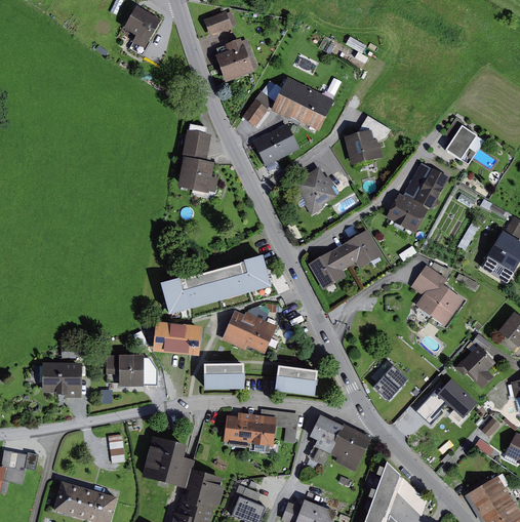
[(124,27),(135,34),(128,46),(141,53),(161,18),(137,4),(124,27)]
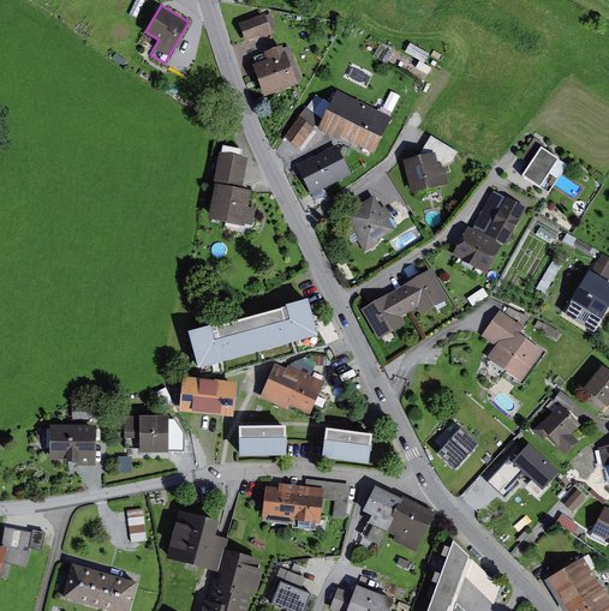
[(264,11),(238,22),(245,42),(272,31),(264,11)]
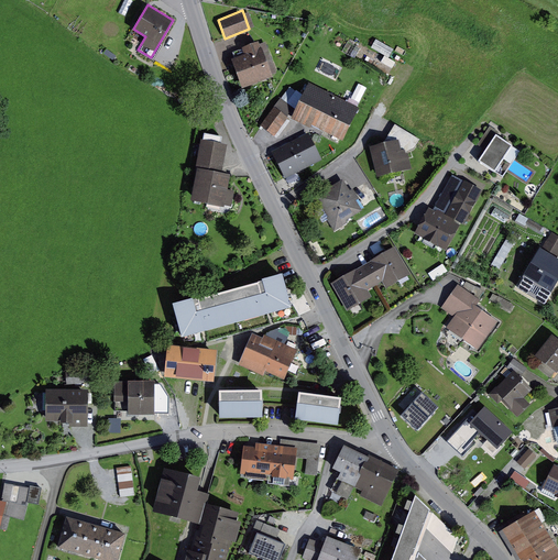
[(243,54),(232,57),(242,87),(275,76),(263,40),(241,46),(243,54)]
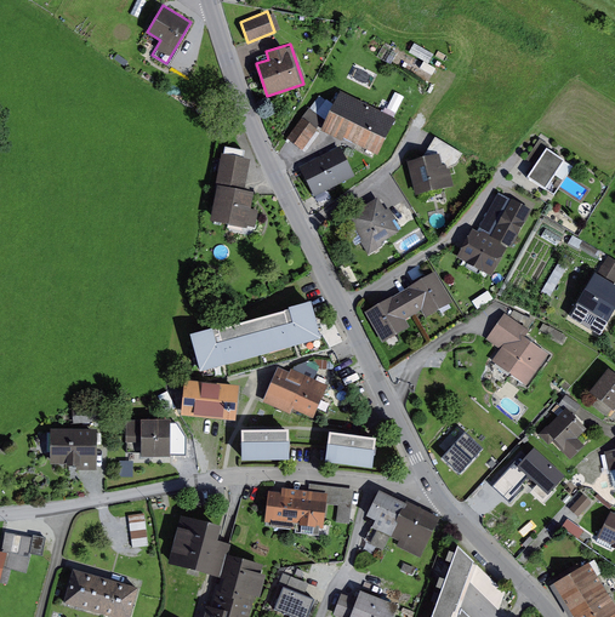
[(340,90),(320,129),(342,140),(343,136),(379,153),(397,118),(340,90)]
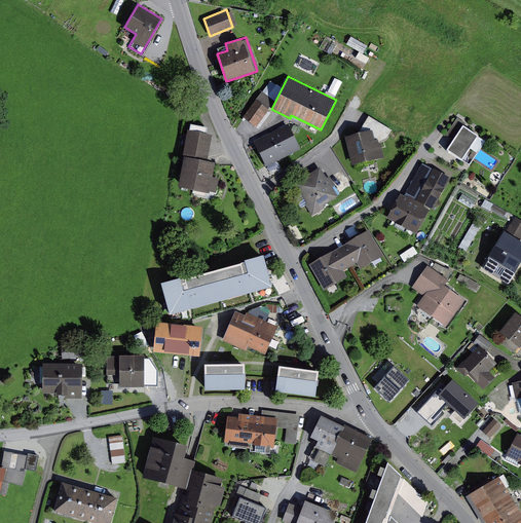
[(261,90),(243,116),(255,125),(273,100),(261,90)]
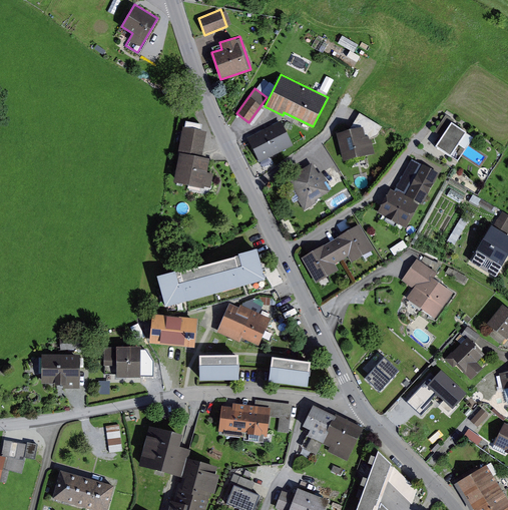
[(382,125),(359,111),(348,129),(363,126),(365,135),(369,134),(369,137),(377,133),(382,125)]
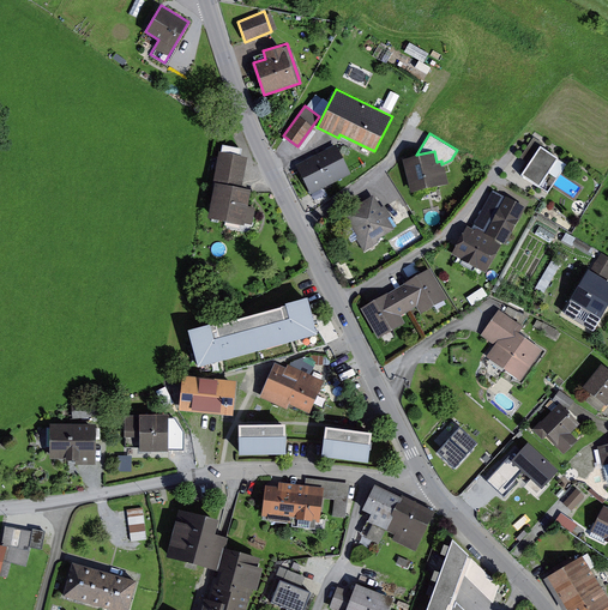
[(530,162),(522,175),(547,192),(566,163),(559,158),(541,145),(543,143),(533,136),(519,156),(530,162)]
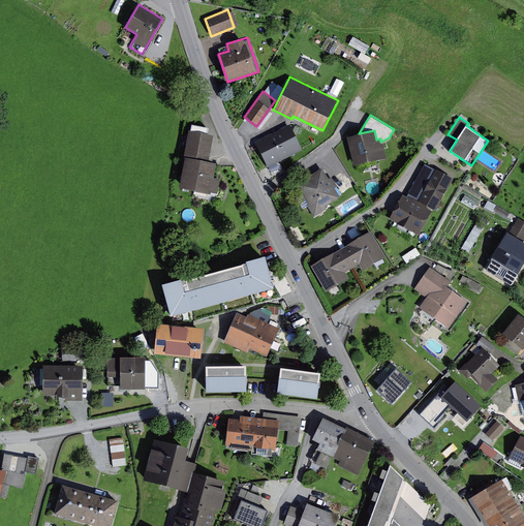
[(288,123),(254,141),(267,165),(301,149),(288,123)]
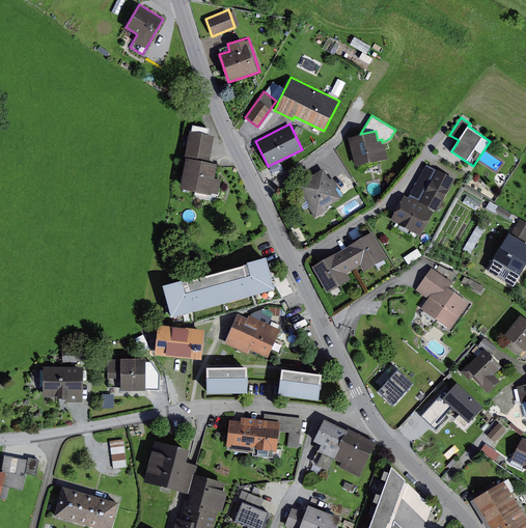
[(185,158),(186,158),(180,189),(212,195),(217,164),(209,162),(214,135),(209,134),(210,128),(193,124),(192,131),(190,131),(185,158)]
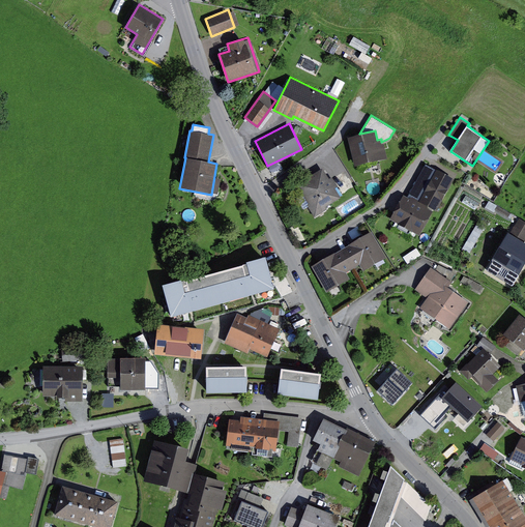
[(359,134),(347,137),(354,165),(385,157),(381,142),(381,139),(377,140),(375,130),(359,134)]
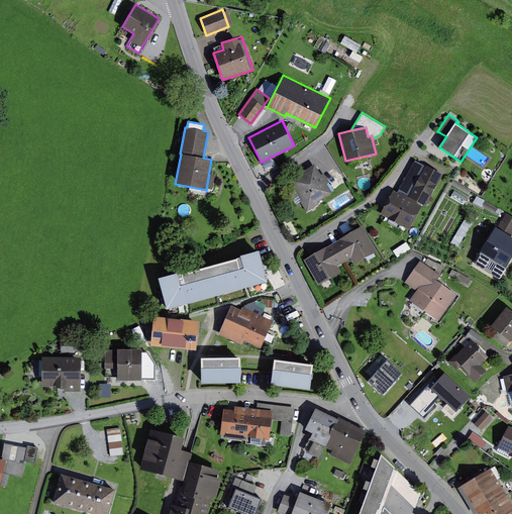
[(289,179),(300,197),(298,198),(306,210),(317,202),(316,200),(342,183),(333,169),(324,174),(323,172),(320,174),(313,163),(289,179)]
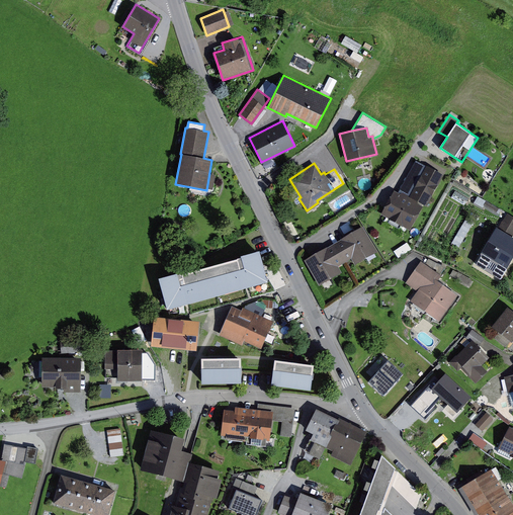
[(440,172),(426,164),(410,193),(424,202),(440,172)]
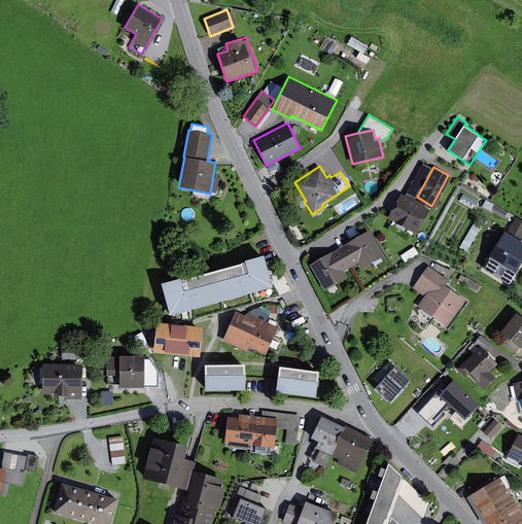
[(408,200),(399,195),(388,215),(415,230),(426,209),(418,205),(419,203),(409,197),(408,200)]
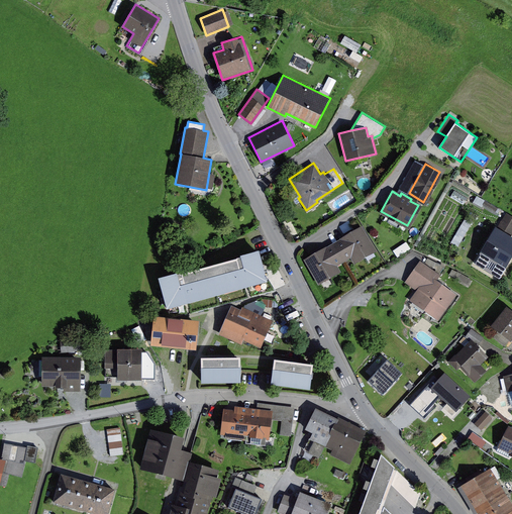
[(489,210),(492,206),(482,198),(479,202),(489,210)]
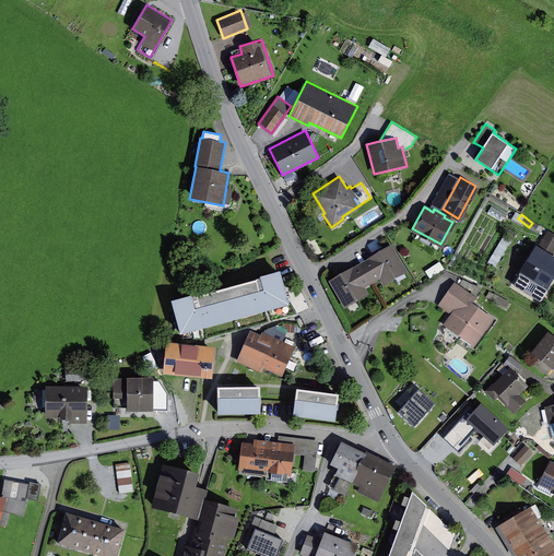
[(553,232),(547,228),(519,275),(547,293),(553,282),(553,255),(553,251),(553,232)]
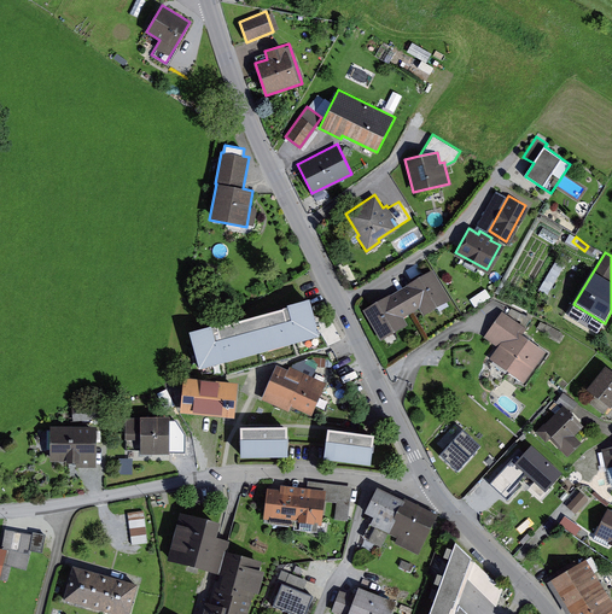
[(548,258),(535,287),(545,291),(558,263),(548,258)]
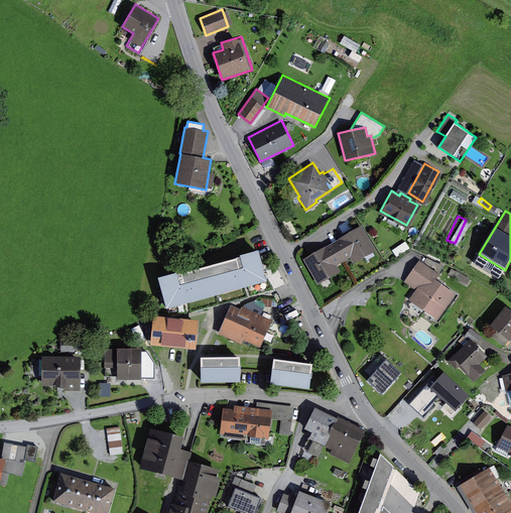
[(361,225),(302,258),(317,284),(340,271),(337,264),(350,257),(353,263),(376,250),(361,225)]
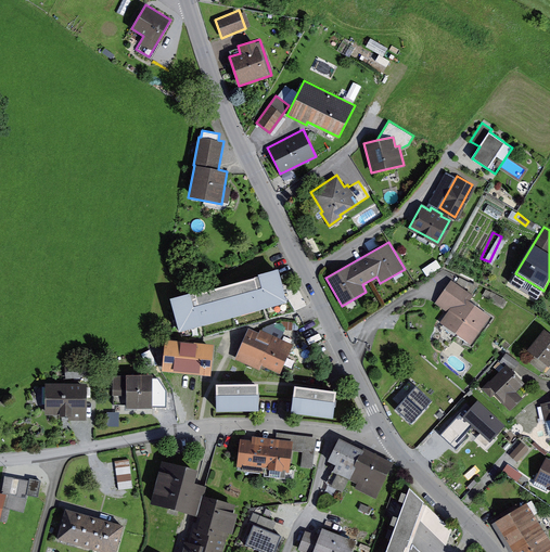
[(281,271),(171,300),(180,333),(290,304),(281,271)]
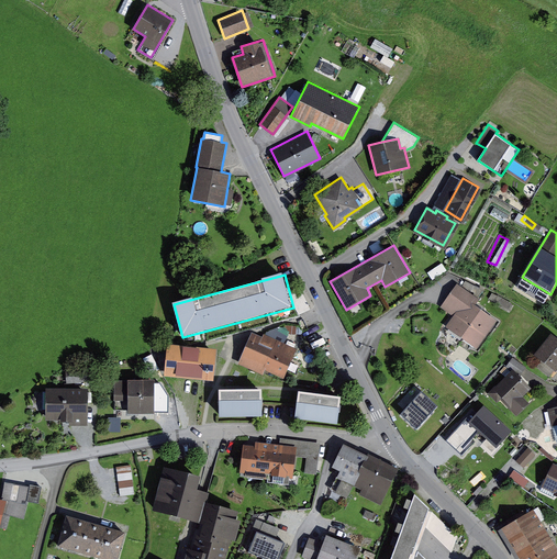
[(456,279),(438,303),(452,313),(445,323),(476,345),(497,316),(475,300),(478,295),(456,279)]
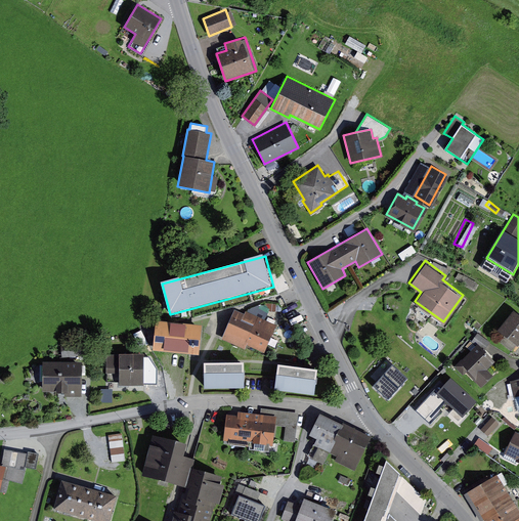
[(518,309),(514,306),(499,327),(518,341),(518,309)]
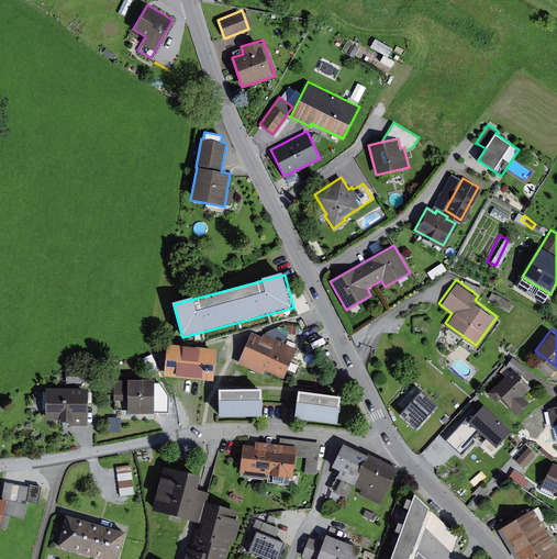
[(260,335),(249,331),(236,362),(262,373),(264,369),(282,378),(296,347),(262,332),(260,335)]
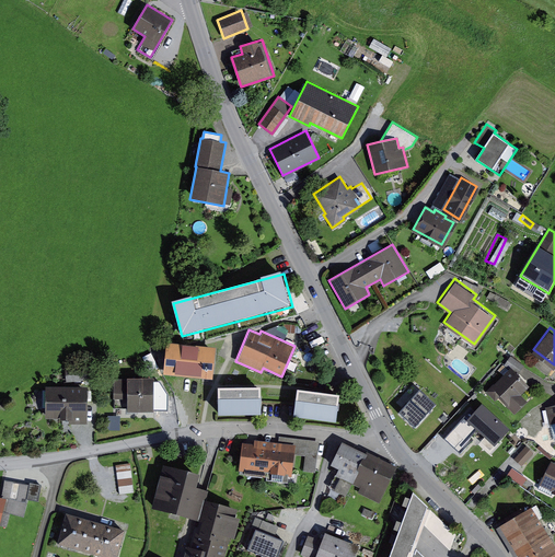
[(215,349),(169,344),(165,373),(211,379),(215,349)]
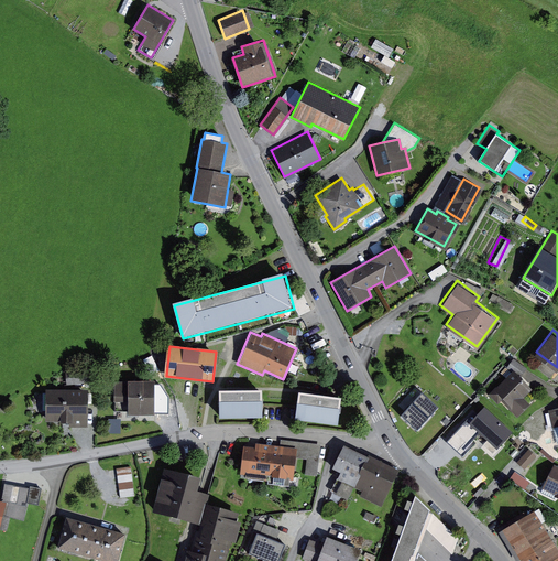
[(513,366),(489,390),(499,400),(505,395),(521,410),(531,400),(524,394),(532,385),(513,366)]
